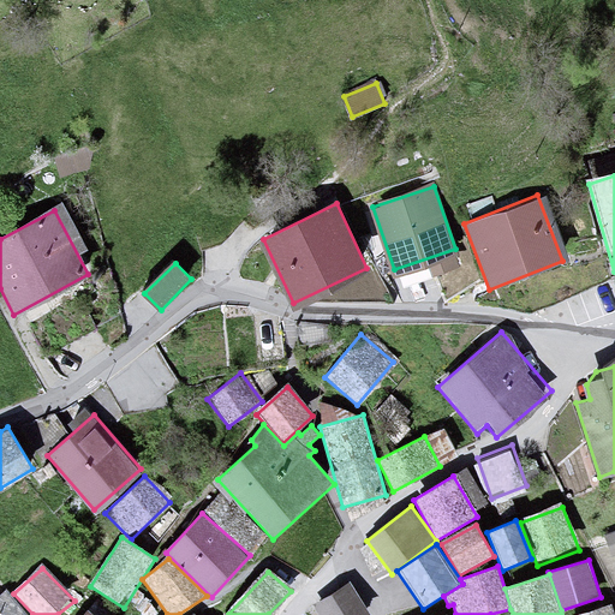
[(364,614),(347,586),(310,608),(314,614),(364,614)]
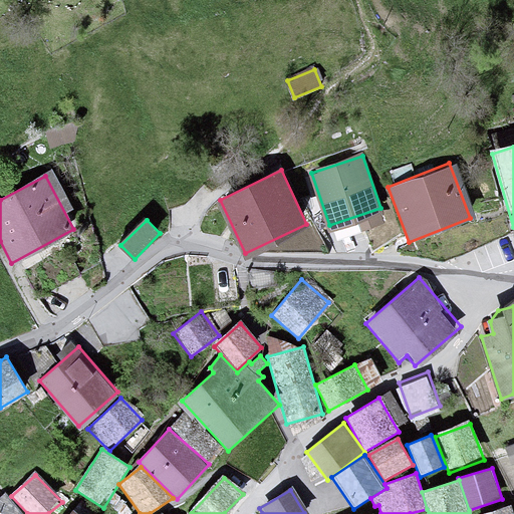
[(20,513),(5,496),(0,499),(0,513),(20,513)]
